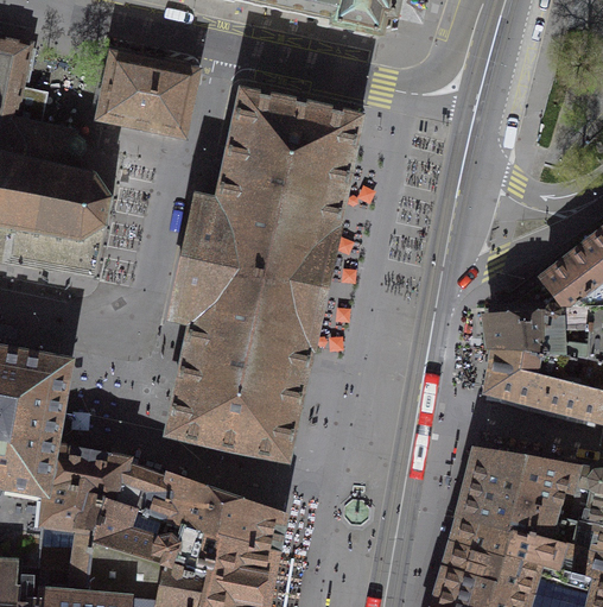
[(224,0),(229,1),(229,0),(232,0),(248,4),(258,6),(258,5),(274,8),(274,10),(285,12),(285,11),(302,14),(302,16),(311,18),(311,17),(328,20),(328,21),(330,21),(329,24),(330,24),(330,26),(341,29),(341,26),(365,31),(365,33),(375,36),(375,33),(376,35),(380,17),(393,19),(397,2),(395,2),(395,0),(224,0)]
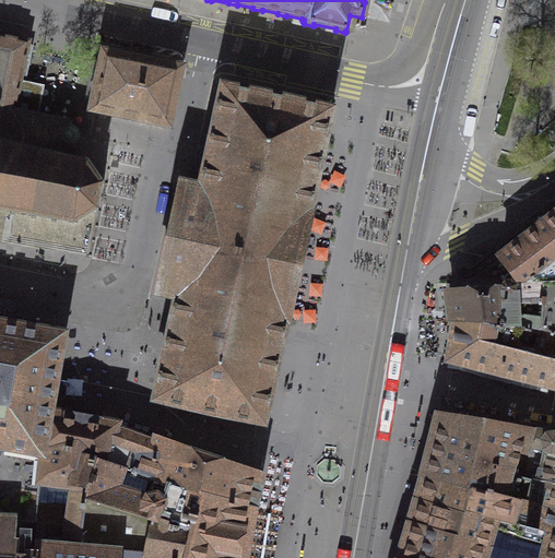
[(0,111),(8,114),(9,111),(13,92),(24,42),(0,36),(0,111)]
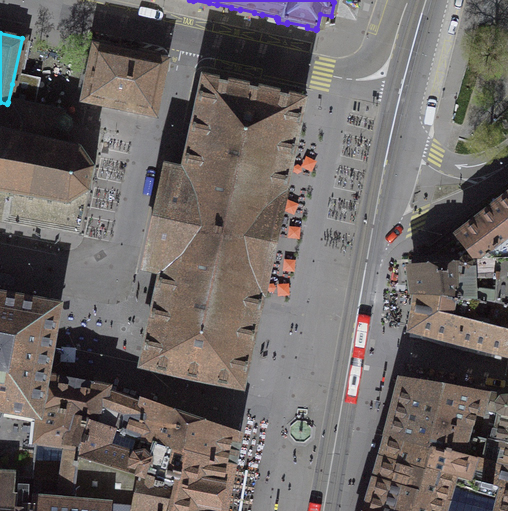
[(126,55),(92,48),(82,98),(150,112),(160,62),(126,55)]
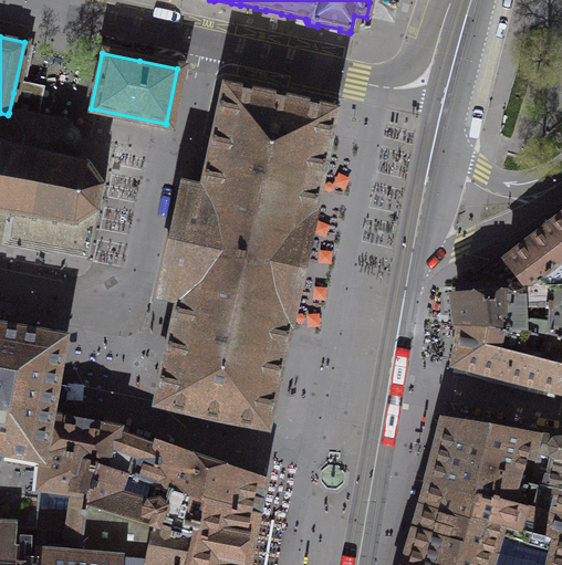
[(332,121),(334,110),(323,106),(323,110),(299,104),(299,103),(289,101),(289,102),(264,96),(256,94),(255,94),(230,90),(231,86),(220,84),(218,95),(220,96),(215,121),(214,121),(211,131),(212,131),(207,155),(205,164),(205,165),(200,189),(179,185),(177,194),(178,195),(173,219),(172,218),(169,228),(170,228),(168,240),(166,253),(165,253),(163,262),(164,262),(158,288),(157,286),(155,296),(176,301),(170,325),(169,325),(167,335),(168,335),(163,359),(162,359),(159,369),(160,369),(155,394),(153,394),(151,405),(162,407),(163,405),(187,410),(186,410),(196,412),(220,417),(220,418),(230,420),(230,419),(255,425),(253,427),(264,430),(267,418),(264,418),(270,393),(271,393),(273,384),(272,383),(278,358),(279,358),(281,349),(280,349),(284,324),(288,325),(290,315),(289,315),(294,291),(297,282),(295,281),(301,257),(302,257),(304,248),(303,248),(309,222),(310,223),(312,213),(309,212),(314,188),(315,188),(318,179),(316,179),(322,154),(323,155),(325,145),(324,145),(330,121),(332,121)]
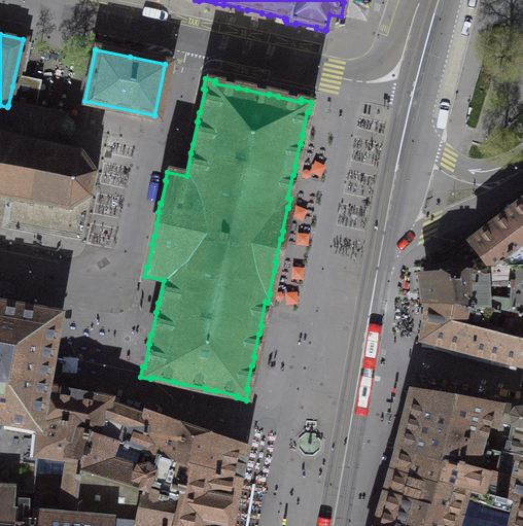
[(0,196),(7,197),(6,202),(9,203),(10,197),(27,200),(26,205),(29,206),(30,200),(46,203),(45,209),(48,209),(49,204),(64,206),(65,210),(68,210),(68,205),(82,196),(86,199),(89,196),(85,193),(89,174),(94,174),(93,170),(89,171),(77,155),(80,152),(77,150),(75,154),(65,152),(62,151),(62,149),(65,137),(66,136),(67,136),(67,135),(68,134),(69,133),(70,131),(70,130),(70,129),(70,127),(70,125),(69,124),(69,121),(68,121),(67,120),(66,119),(65,118),(64,117),(62,117),(62,116),(8,105),(7,107),(0,105),(0,196)]
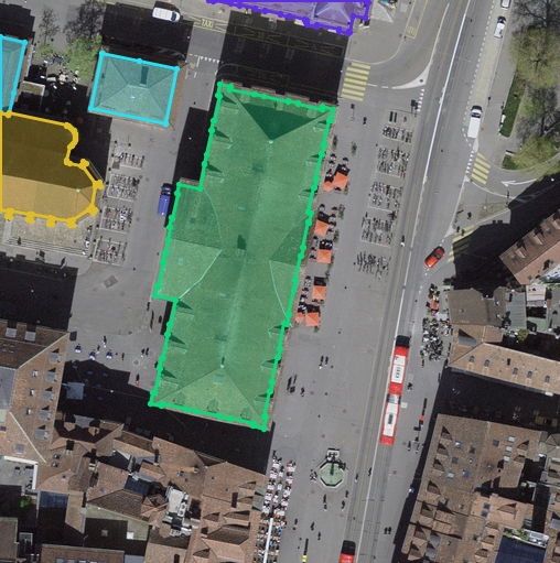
[(559,214),(537,233),(501,261),(518,285),(544,284),(559,282),(559,214)]
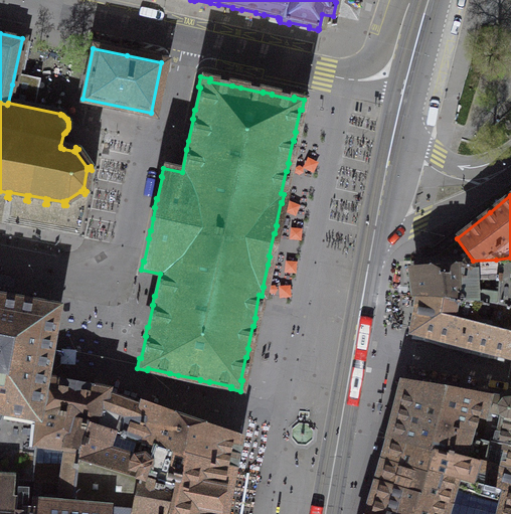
[(493,303),(496,260),(473,261),(457,238),(431,259),(412,260),(412,263),(408,263),(410,280),(412,296),(416,296),(417,295),(487,301),(489,302),(493,303)]
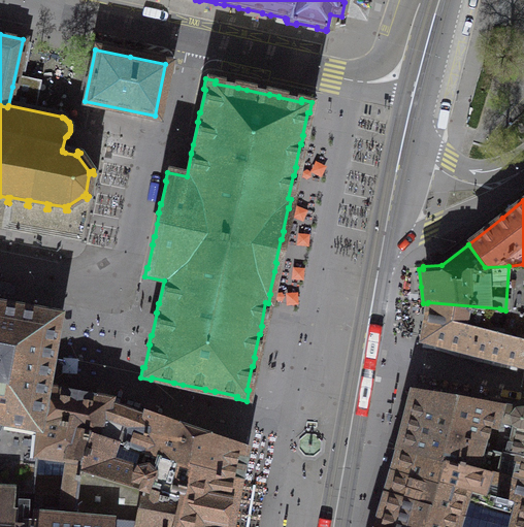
[(523,264),(509,266),(505,310),(523,314),(523,264)]
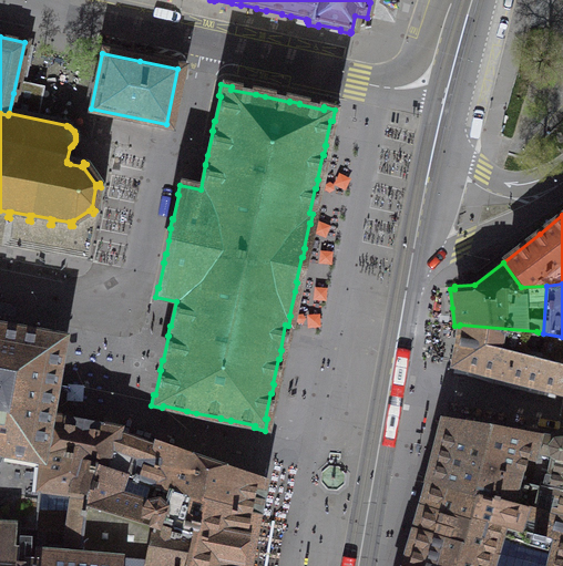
[(562,391),(562,368),(538,363),(539,357),(534,356),(539,332),(536,331),(460,325),(459,326),(457,345),(453,362),(495,374),(524,381),(553,389),(562,391)]
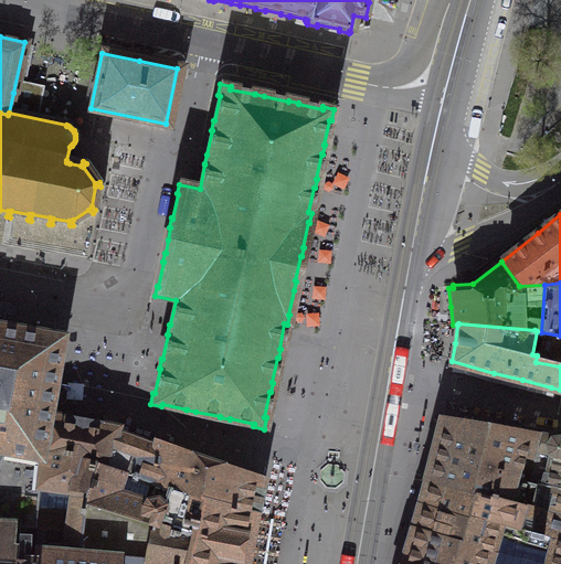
[(0,524),(24,527),(33,527),(34,513),(33,513),(39,458),(46,415),(44,415),(50,386),(59,338),(0,327),(0,524)]
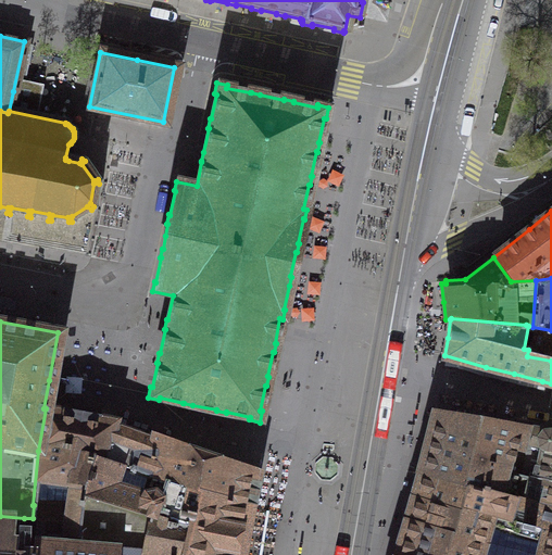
[(551,330),(532,327),(528,326),(524,349),(528,350),(527,356),(551,361),(551,330)]
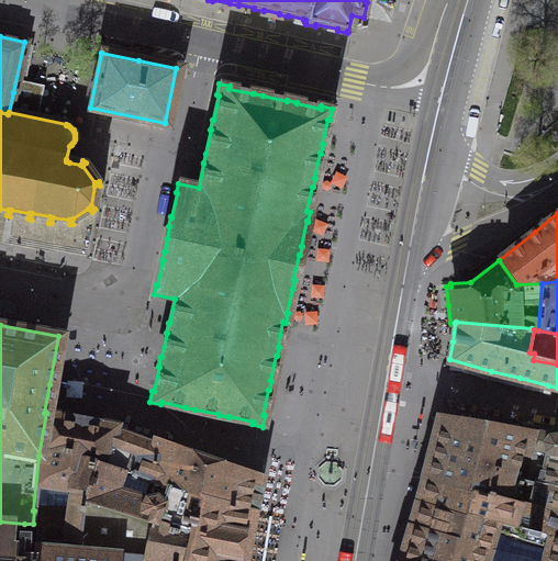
[(99,462),(112,426),(98,423),(98,422),(80,419),(60,415),(60,416),(46,413),(38,456),(33,511),(34,511),(33,524),(33,539),(34,539),(76,542),(82,498),(82,492),(96,461),(99,462)]
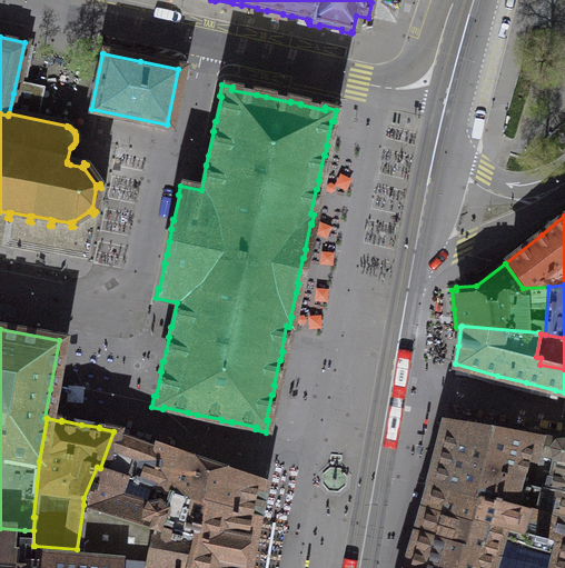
[(432,484),(512,505),(517,485),(529,488),(539,448),(528,446),(531,435),(447,420),(432,484)]
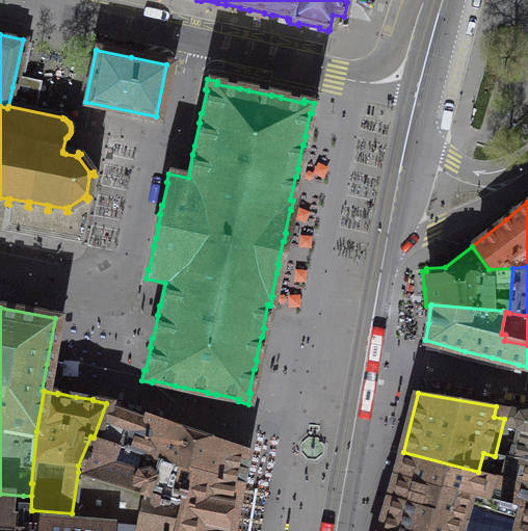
[(158,458),(230,483),(233,467),(236,451),(149,421),(127,413),(106,405),(107,403),(106,403),(94,437),(141,454),(158,458)]
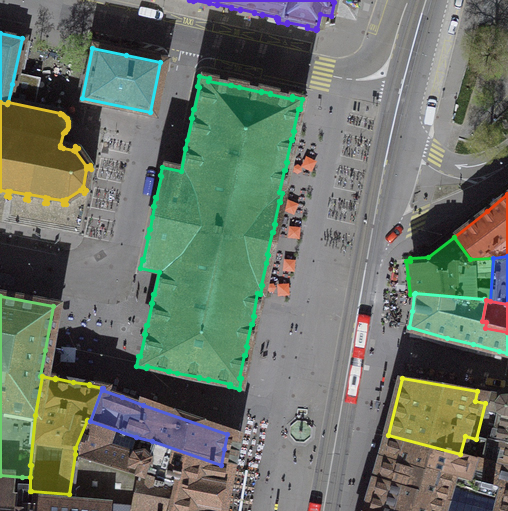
[(507,397),(497,394),(477,391),(475,401),(485,403),(476,439),(507,447),(507,397)]
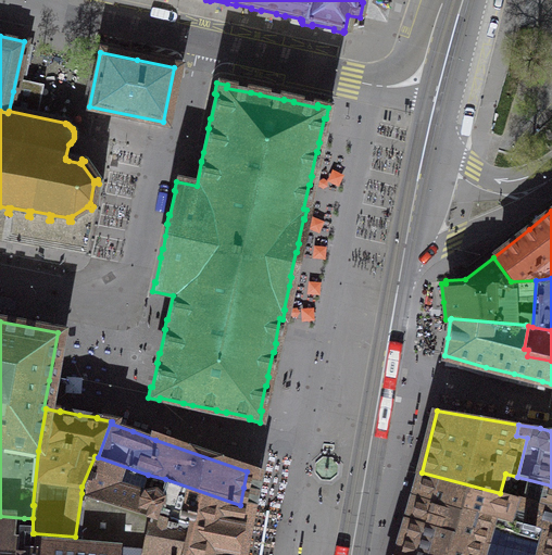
[(123,507),(149,515),(187,528),(180,554),(230,554),(234,539),(240,505),(165,479),(148,475),(98,457),(95,456),(82,487),(82,493),(123,507)]
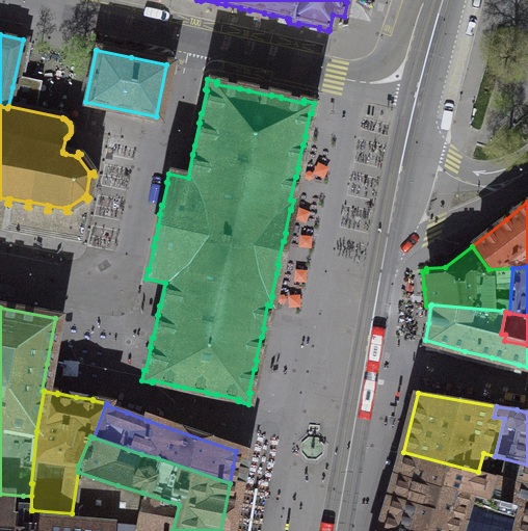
[(484,496),(490,475),(478,472),(403,452),(397,474),(470,492),(484,496)]
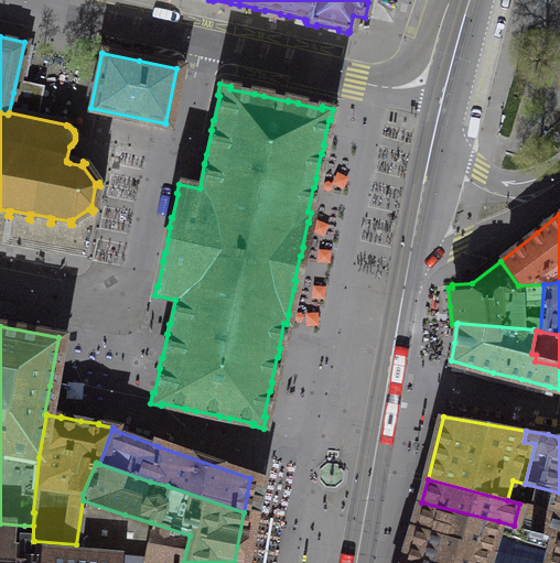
[(513,480),(507,500),(519,504),(559,513),(559,493),(525,484),(513,480)]
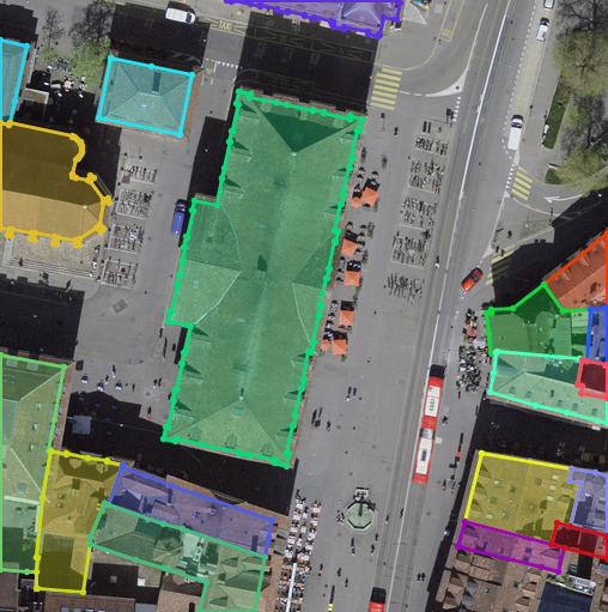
[(154,611),(156,610),(164,568),(135,559),(90,544),(83,592),(37,588),(35,611),(154,611)]
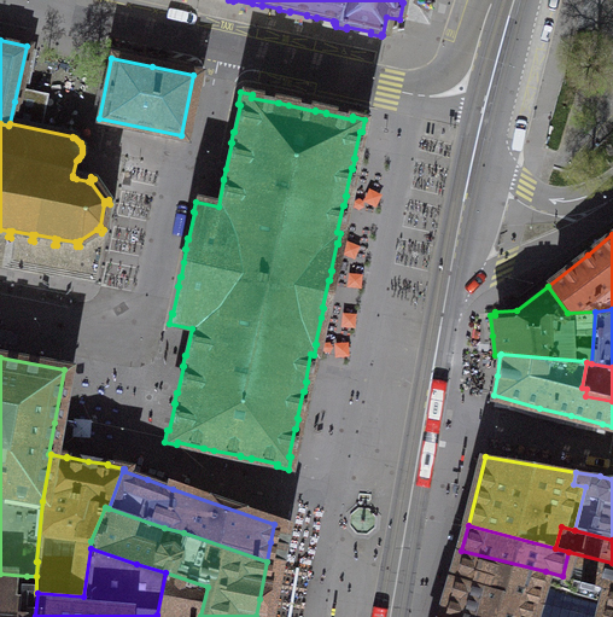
[(451,583),(442,616),(447,616),(593,616),(601,586),(585,581),(562,576),(546,571),(461,551),(451,583)]
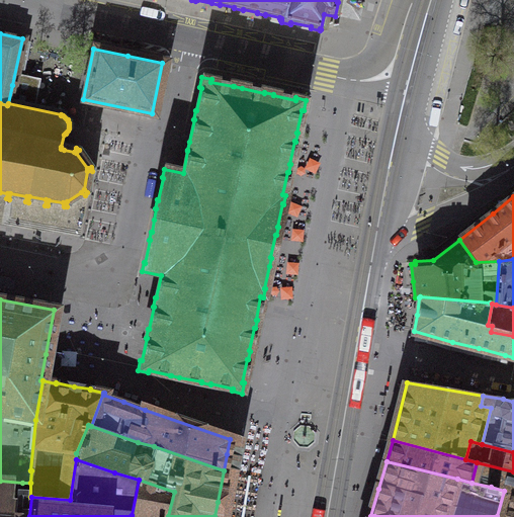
[(513,471),(477,462),(472,483),(491,487),(504,491),(513,492),(513,471)]
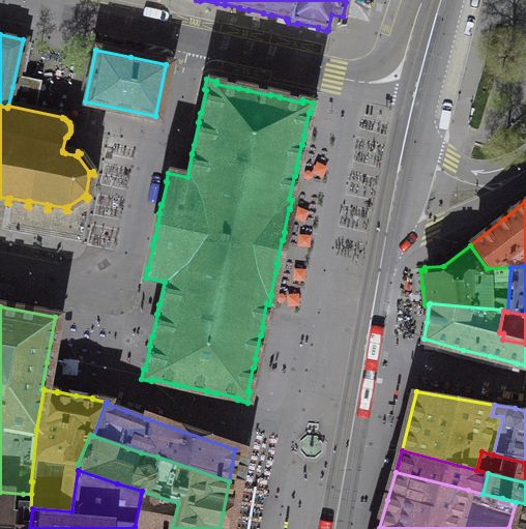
[(172,528),(178,503),(142,491),(135,527),(134,528),(172,528)]
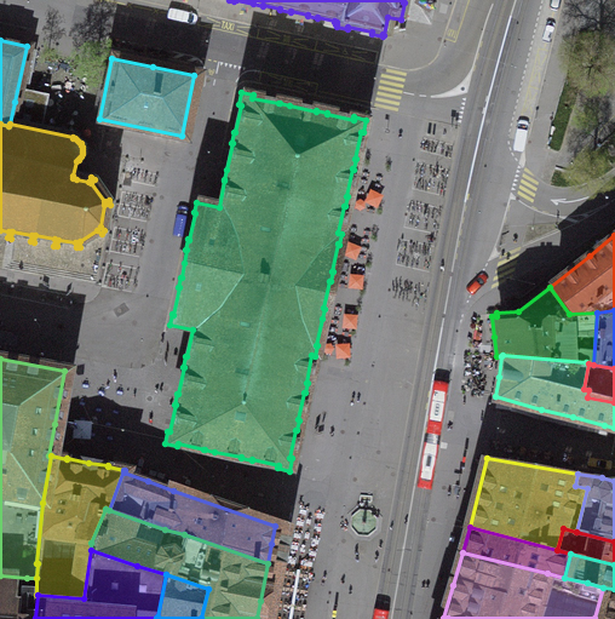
[(0,618),(35,618),(38,595),(36,595),(36,578),(27,578),(0,575),(0,618)]
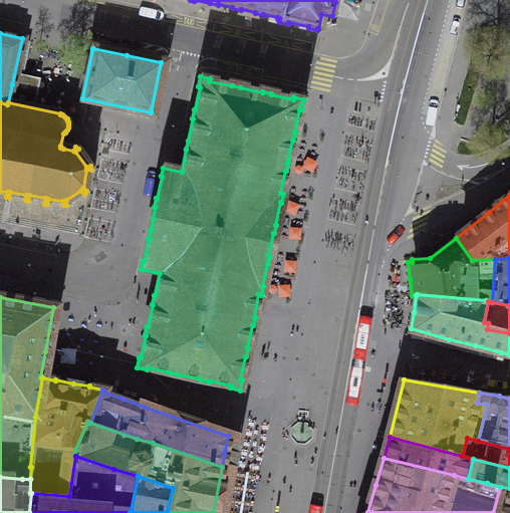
[(509,512),(509,488),(500,487),(493,512),(509,512)]
